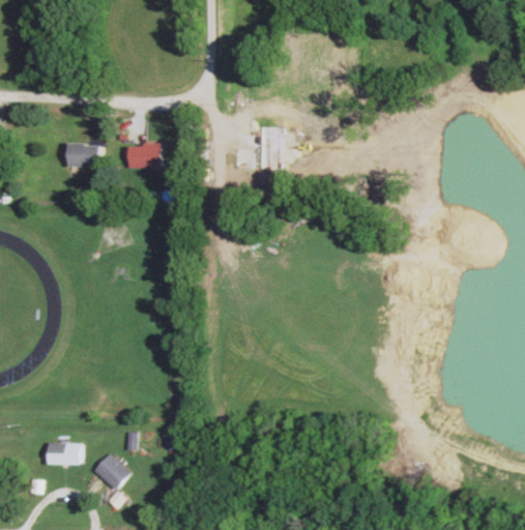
[(104,144),(71,144),(71,166),(104,166),(104,144)]
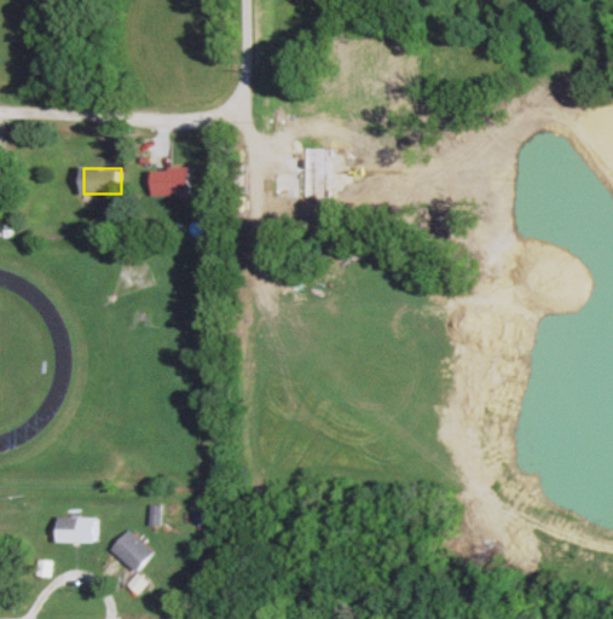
[(191,168),(151,168),(151,196),(191,196),(191,168)]
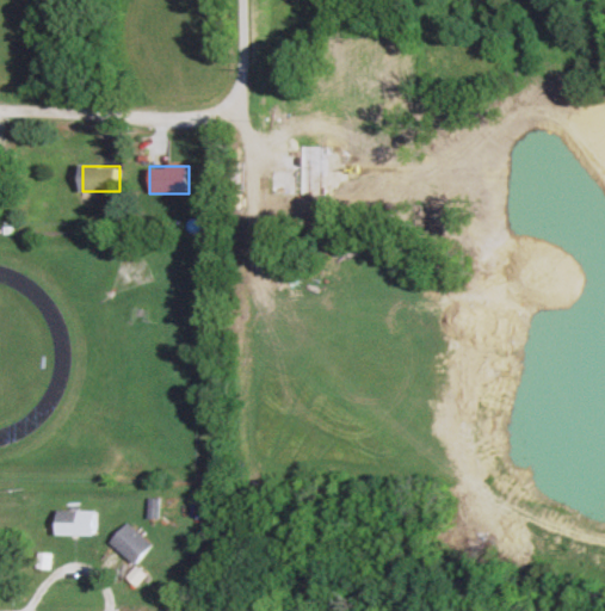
[(296,195),(296,170),(269,170),(269,195),(296,195)]
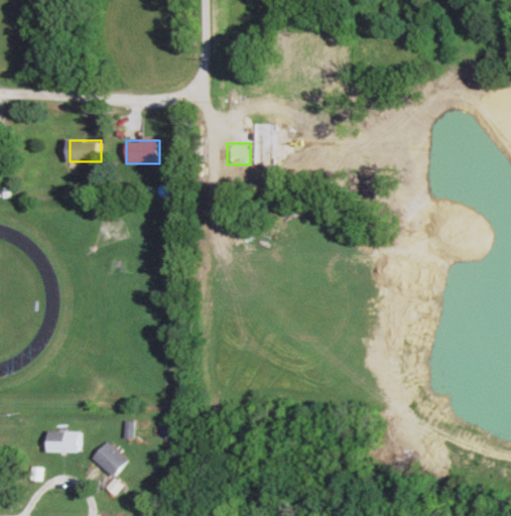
[(83,431),(48,431),(48,453),(83,453),(83,431)]
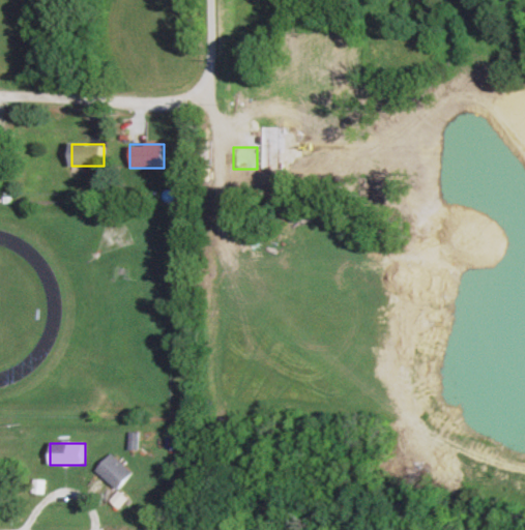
[(95,469),(118,491),(133,474),(110,453),(95,469)]
